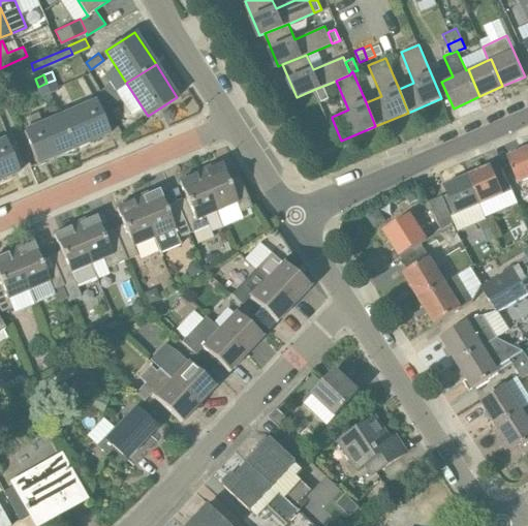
[(47,83),(50,91),(59,88),(55,80),(47,83)]
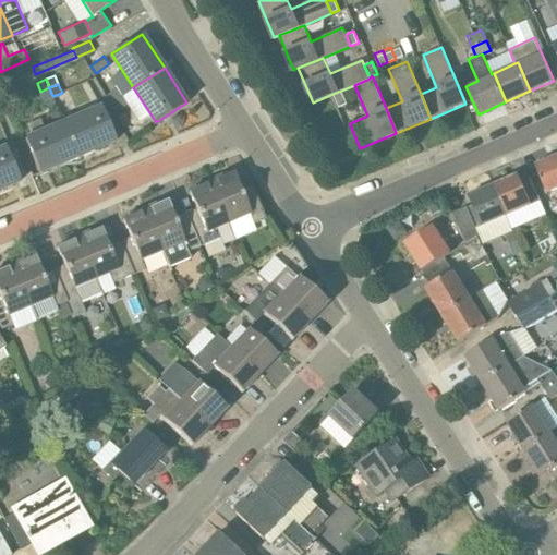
[(112,100),(121,94),(117,86),(108,93),(112,100)]
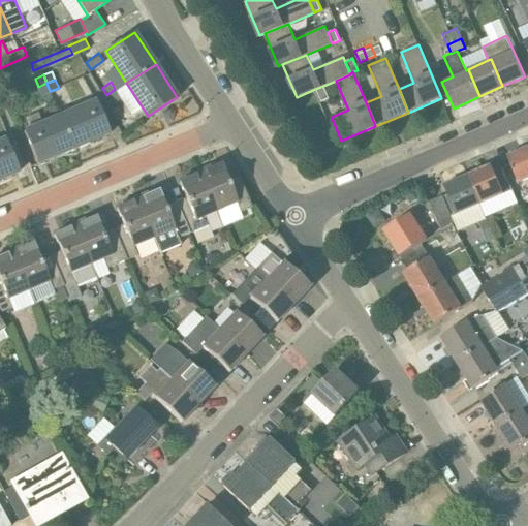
[(41,94),(50,91),(47,83),(38,87),(41,94)]
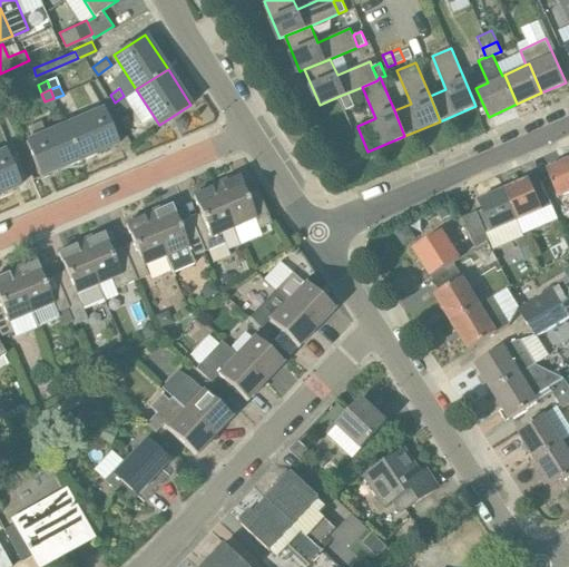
[(349,93),(340,96),(345,109),(353,105),(349,93)]
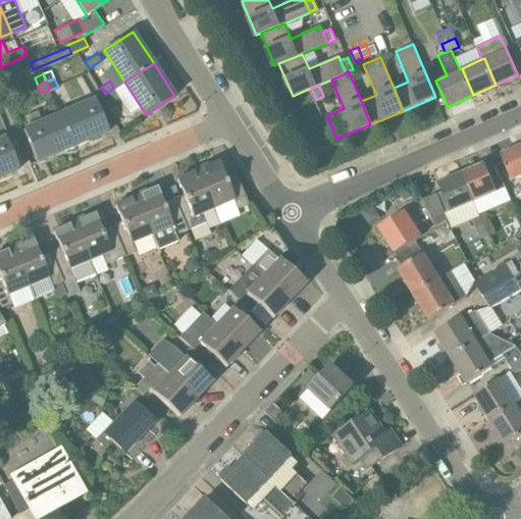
[(113,88),(105,94),(110,101),(119,96),(113,88)]
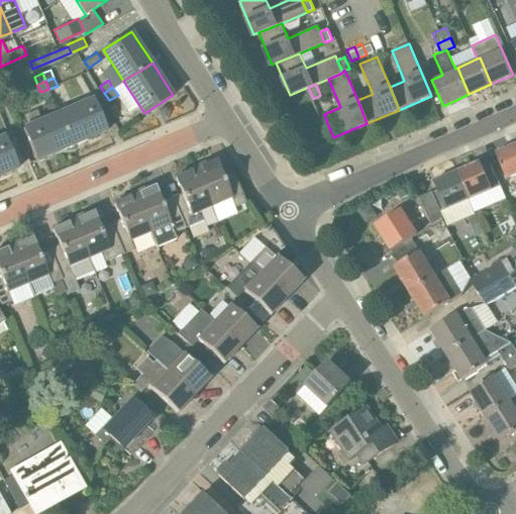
[(59,111),(73,143),(107,129),(94,96),(85,100),(80,88),(54,99),(54,100),(59,111)]
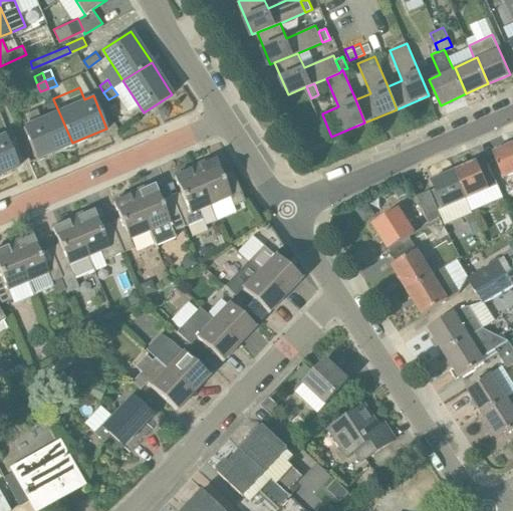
[(37,158),(72,143),(58,110),(23,124),(37,158)]
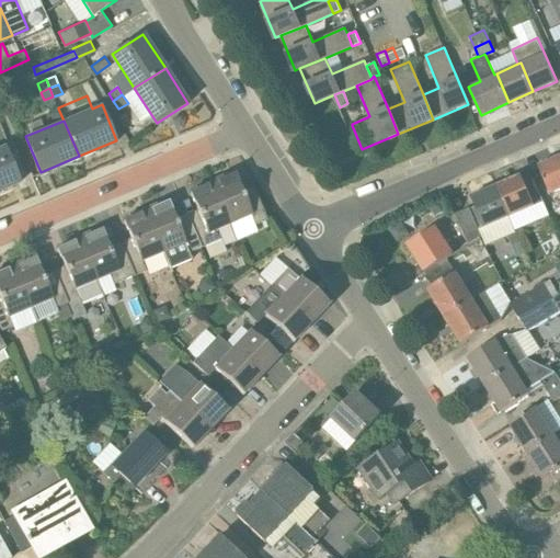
[(0,147),(0,189),(21,181),(6,145),(0,147)]
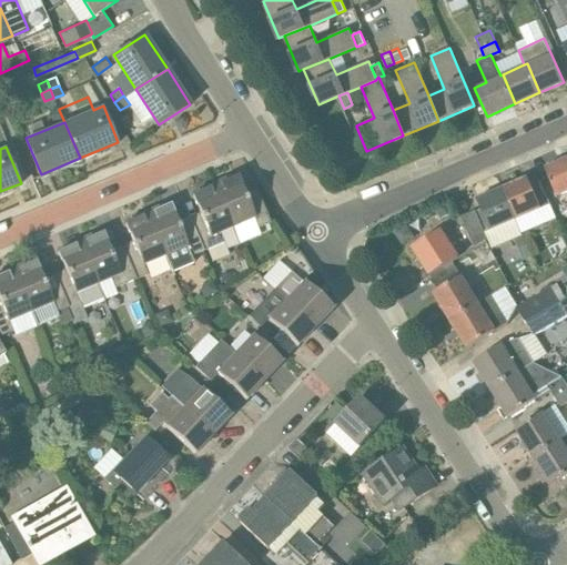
[(557,194),(566,190),(566,158),(546,168),(557,194)]
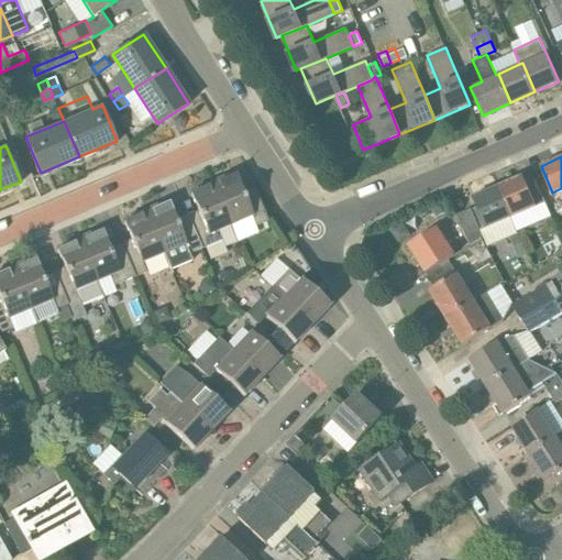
[(251,215),(255,224),(268,219),(257,190),(245,196),(237,173),(229,176),(228,173),(212,179),(230,223),(251,215)]
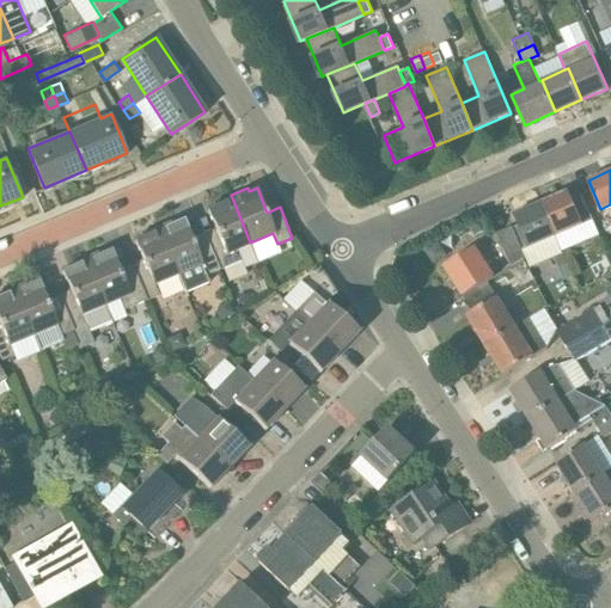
[(556,234),(584,223),(593,217),(584,195),(573,198),(569,190),(542,202),(556,234)]
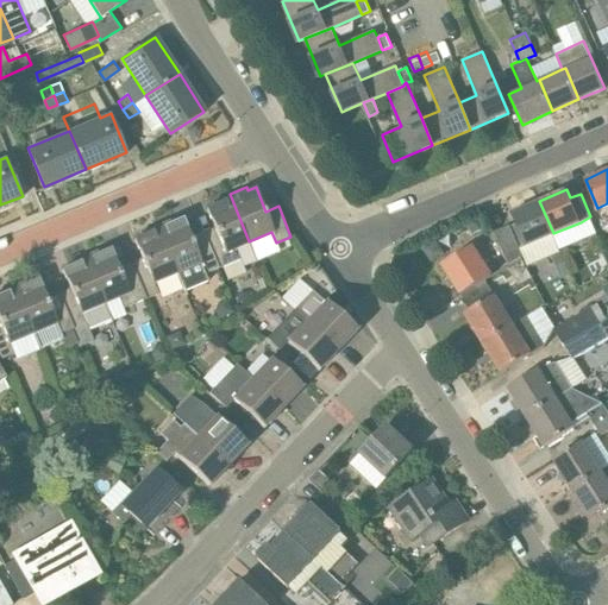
[(236,247),(249,241),(230,194),(213,201),(215,205),(207,207),(218,233),(206,238),(218,266),(239,257),(236,247)]
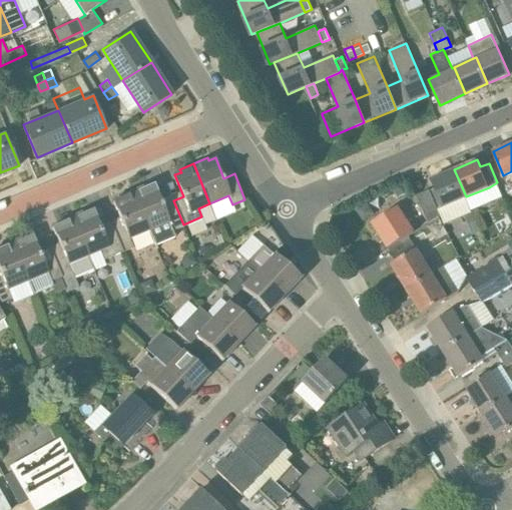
[(442,206),(466,196),(454,169),(431,179),(434,186),(431,187),(436,205),(441,203),(442,206)]
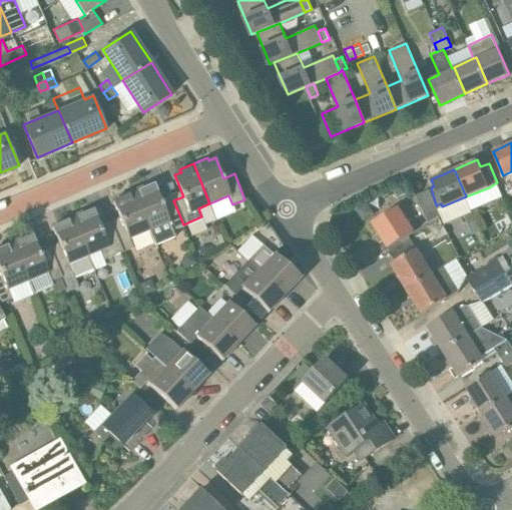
[(394,187),(398,196),(409,191),(405,182),(394,187)]
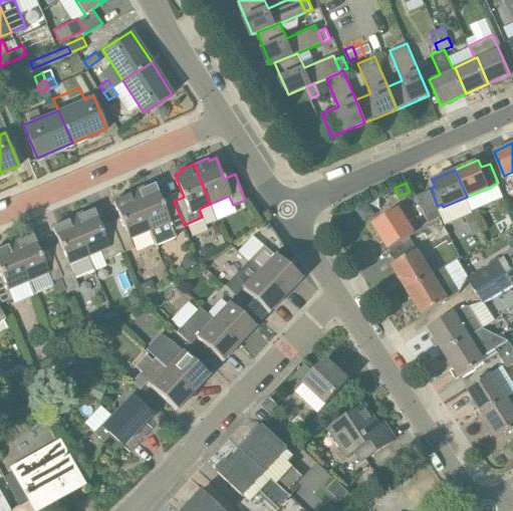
[(174,201),(164,205),(155,184),(149,187),(147,184),(133,190),(150,229),(169,221),(172,229),(184,225),(174,201)]
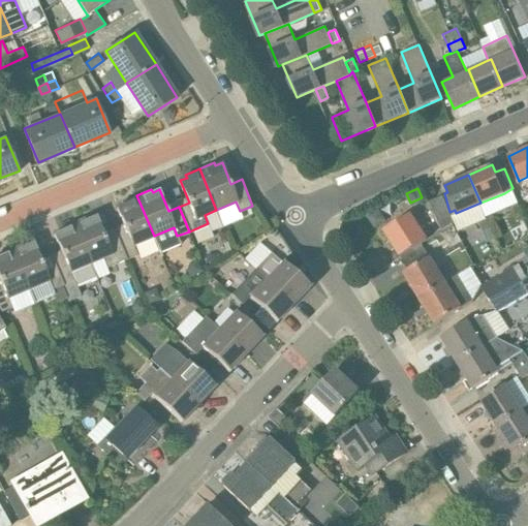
[(454,220),(449,212),(444,193),(441,194),(430,200),(441,228),(454,220)]
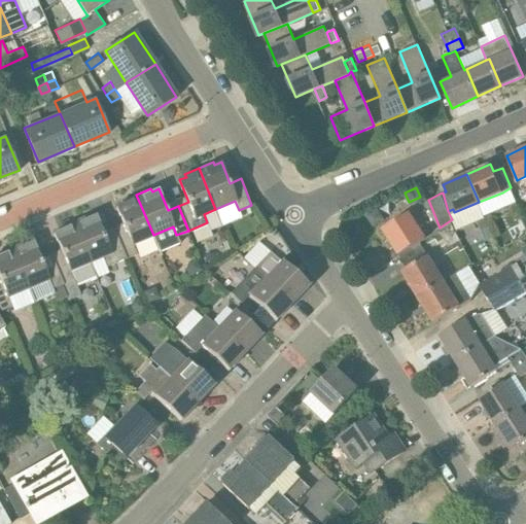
[(133,244),(153,235),(136,195),(123,200),(124,203),(117,206),(126,226),(115,231),(126,256),(136,252),(133,244)]
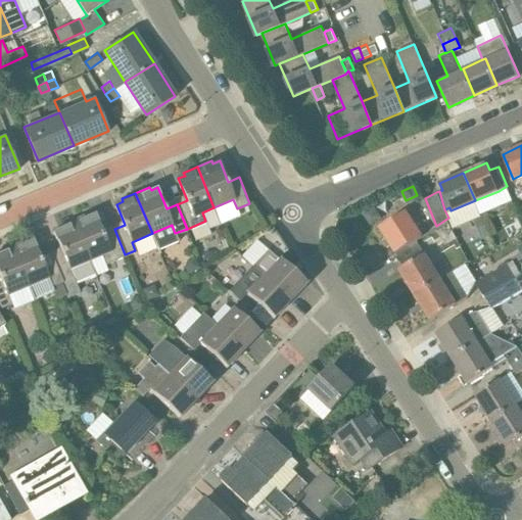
[(418,239),(422,236),(407,210),(380,227),(396,252),(418,239)]
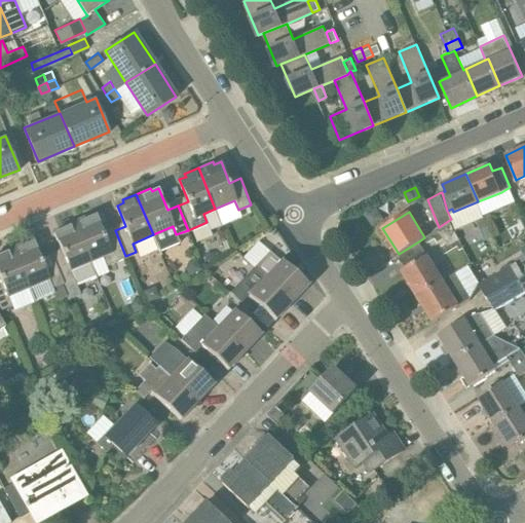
[(480,229),(494,223),(490,213),(475,219),(480,229)]
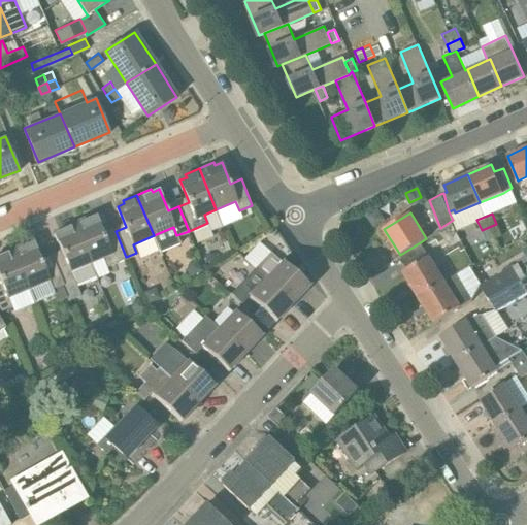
[(116,231),(105,236),(96,215),(90,218),(89,215),(74,221),(92,261),(103,257),(106,265),(126,257),(116,231)]
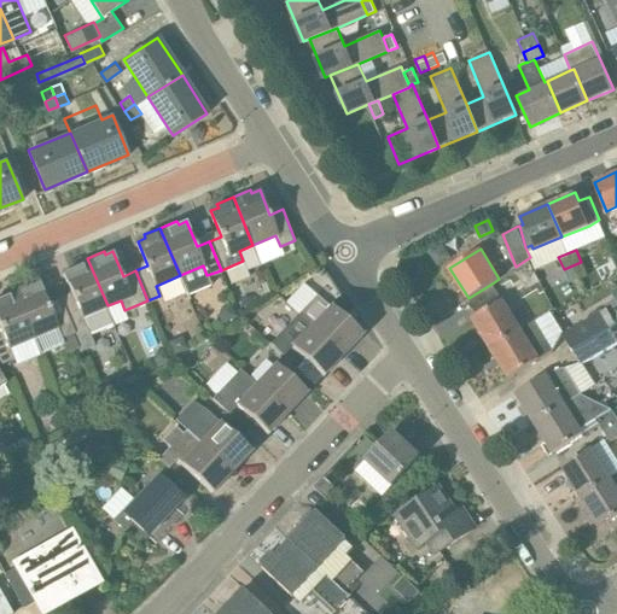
[(82,316),(108,305),(87,258),(70,265),(71,269),(64,272),(74,296),(62,302),(75,332),(74,333),(81,349),(94,344),(82,316)]
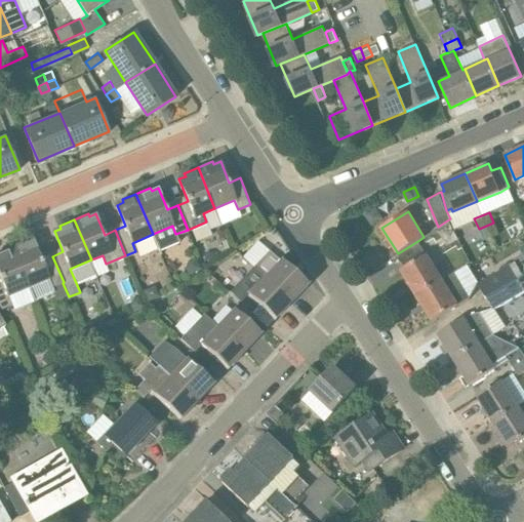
[(493,223),(479,229),(483,238),(498,232),(493,223)]
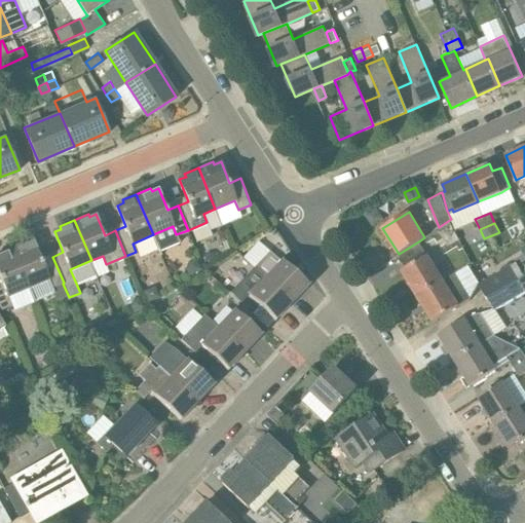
[(52,257),(42,261),(34,240),(27,243),(26,240),(11,246),(29,287),(48,278),(51,287),(62,283),(68,297),(69,297),(63,284),(64,283),(52,257)]
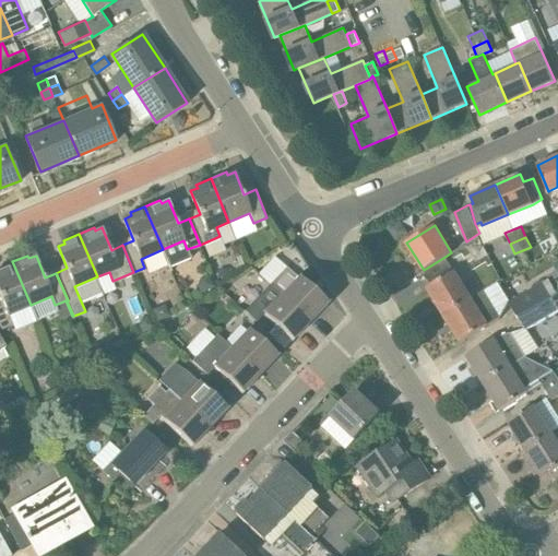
[(427,287),(443,315),(472,297),(471,296),(454,269),(447,256),(424,270),(432,284),(427,287)]
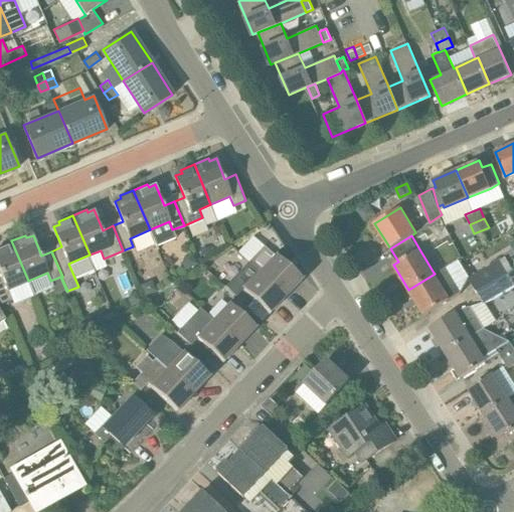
[(10,297),(8,290),(28,281),(11,240),(0,245),(0,271),(1,273),(0,273),(0,301),(0,302),(10,297)]
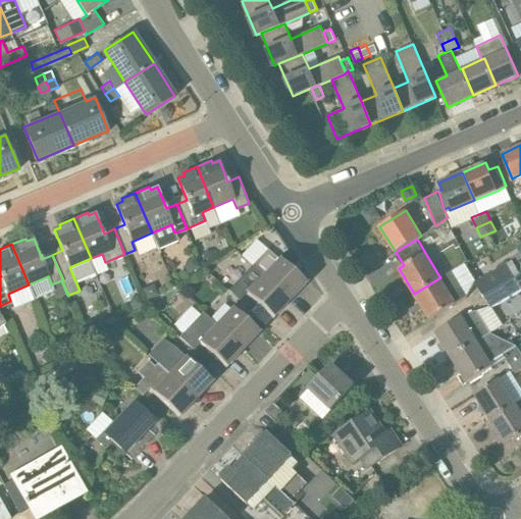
[(253,264),(262,273),(290,300),(306,282),(279,257),(278,259),(267,248),(252,263),(253,264)]
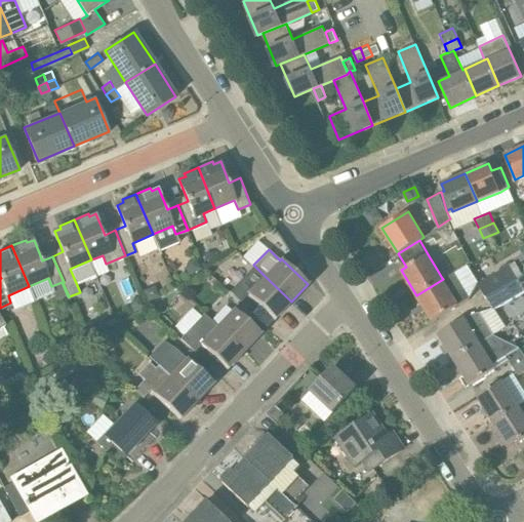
[(205,251),(206,258),(214,257),(213,250),(205,251)]
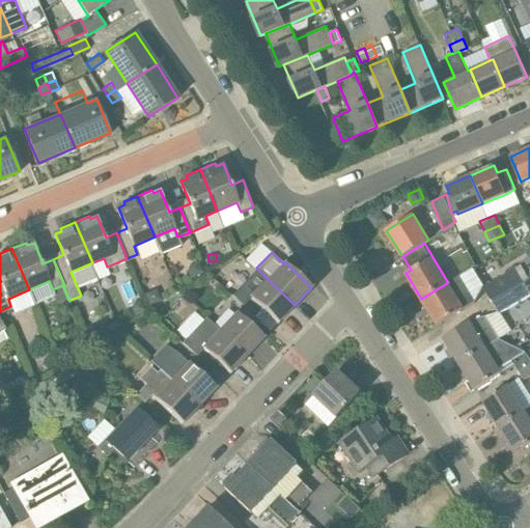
[(191,277),(203,271),(198,259),(186,265),(191,277)]
